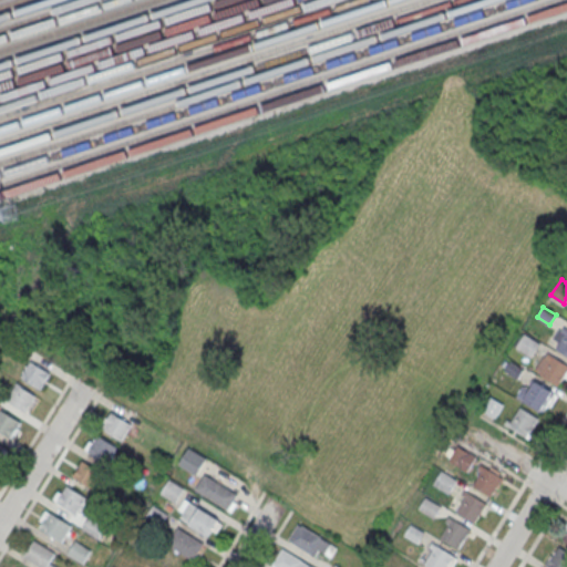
[(566,328),(565,327),(562,330),(559,328),(553,339),(559,343),(557,348),(566,354),(566,328)]
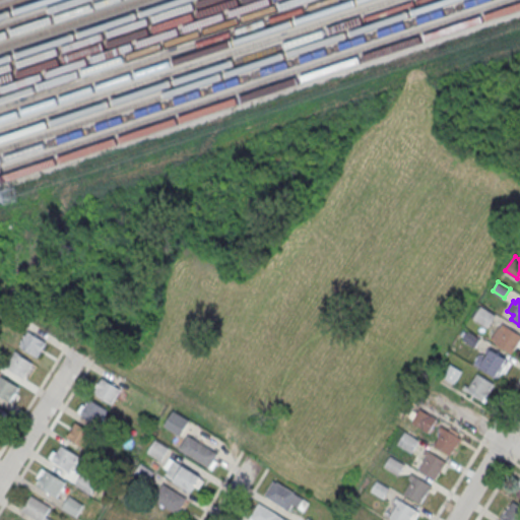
[(472,318),(488,328),(497,314),(481,305),(472,318)]
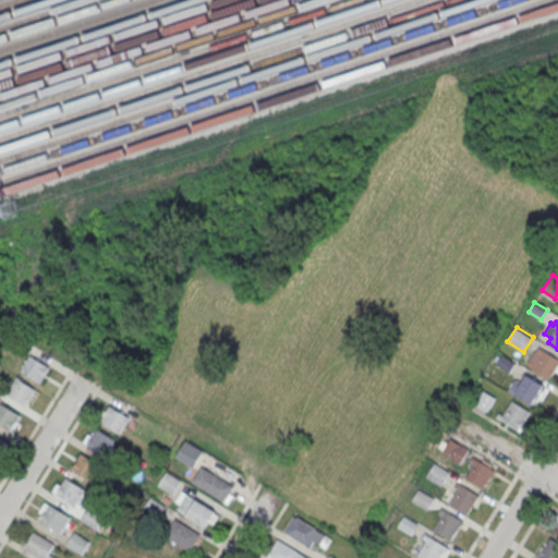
[(557,359),(541,348),(537,351),(535,350),(526,364),(533,367),(532,368),(549,380),(557,365),(557,359)]
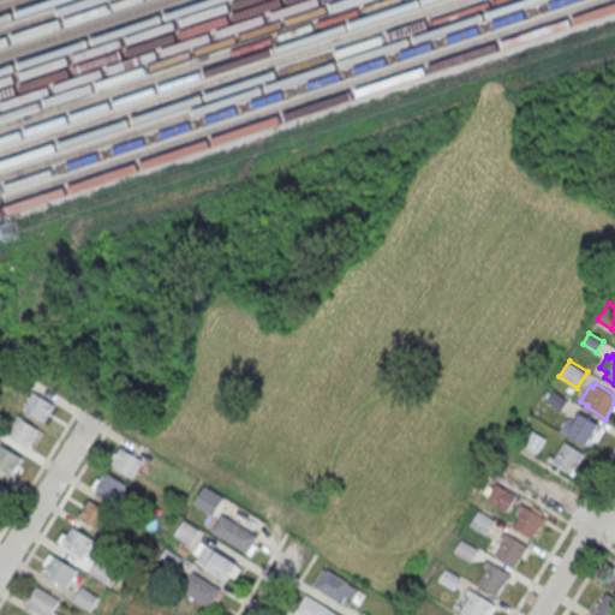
[(35,392),(23,410),(45,423),(55,405),(35,392)]
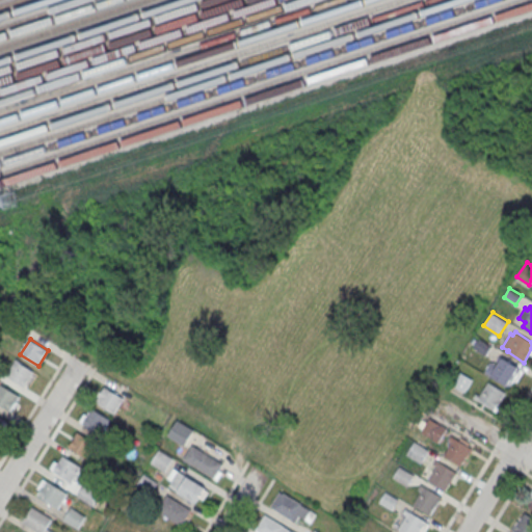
[(486,354),(474,347),(479,339),(491,346),(486,354)]
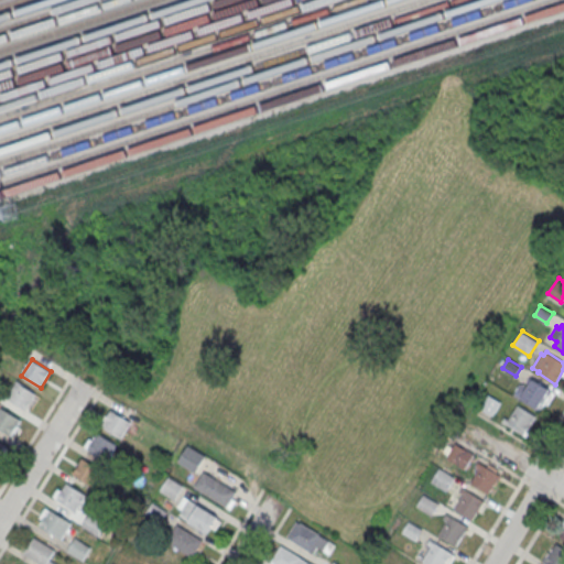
[(532,379),(521,398),(539,409),(550,390),(532,379)]
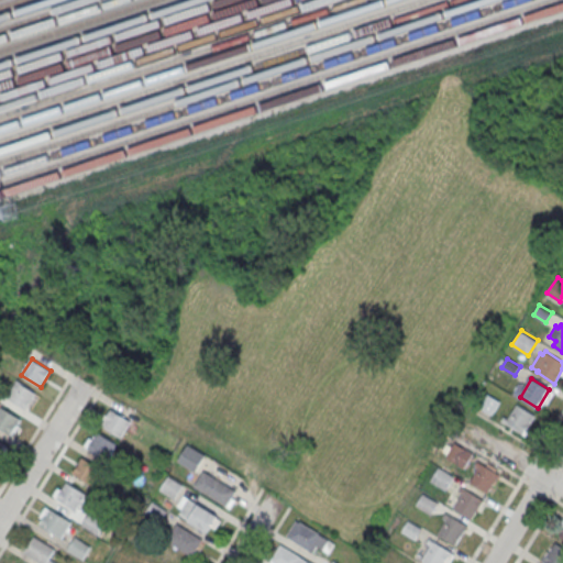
[(17,382),(7,397),(26,409),(36,394),(17,382)]
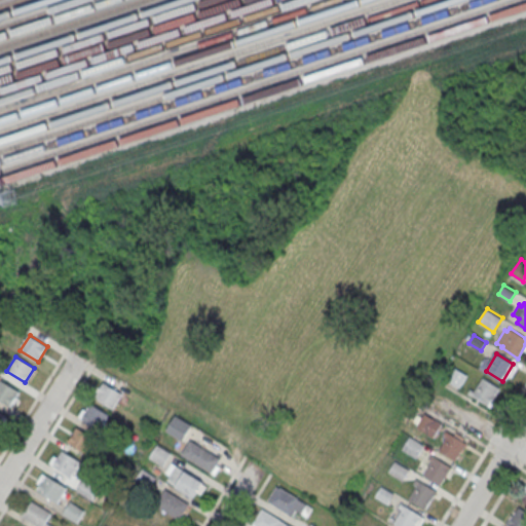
[(459,387),(467,375),(455,368),(448,380),(459,387)]
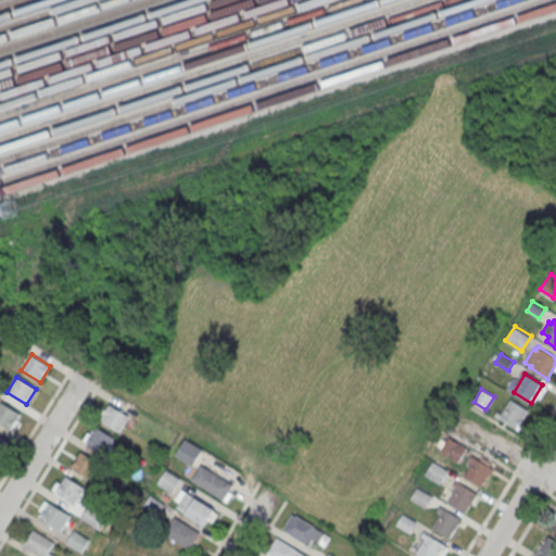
[(510,399),(502,414),(497,411),(495,415),(519,430),(521,426),(518,424),(528,408),(510,399)]
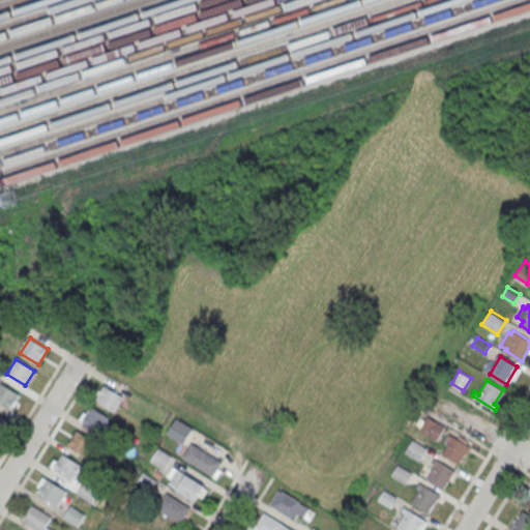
[(2,384),(0,387),(0,403),(10,410),(20,394),(2,384)]
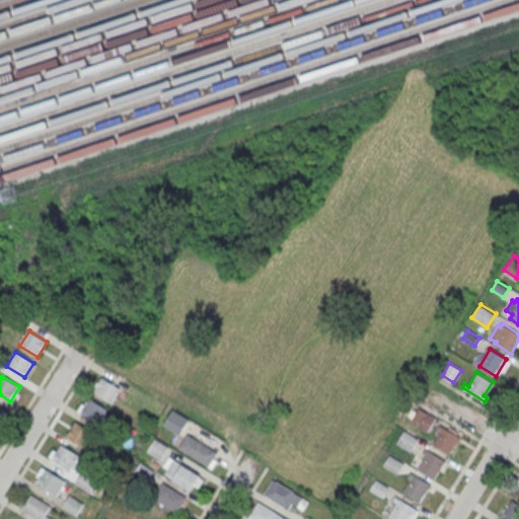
[(120,387),(102,377),(93,391),(110,402),(120,387)]
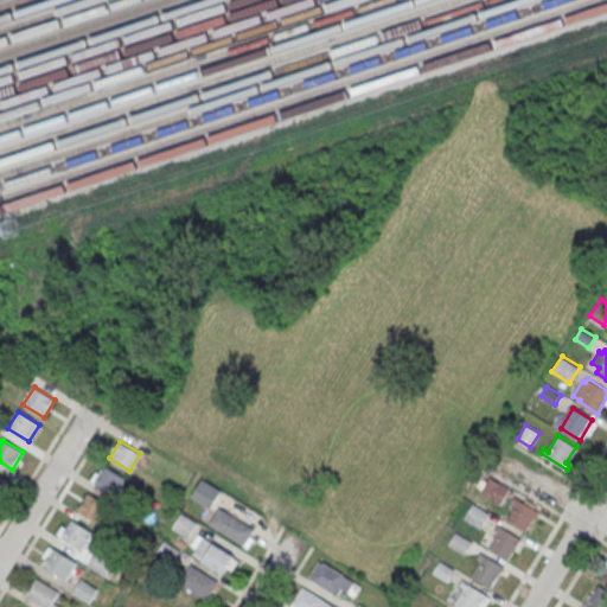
[(125,478),(104,465),(94,483),(115,496),(125,478)]
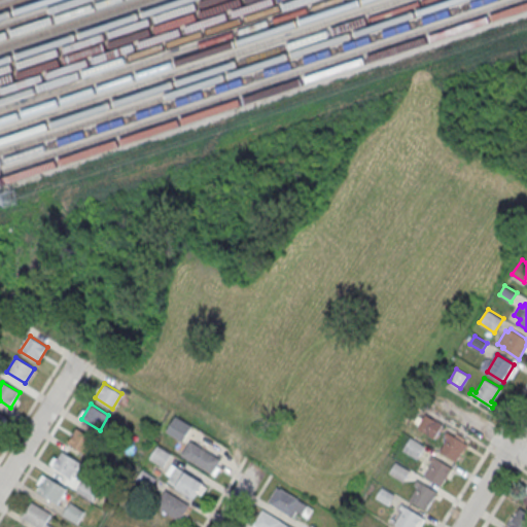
[(417,427),(434,438),(443,425),(425,414),(417,427)]
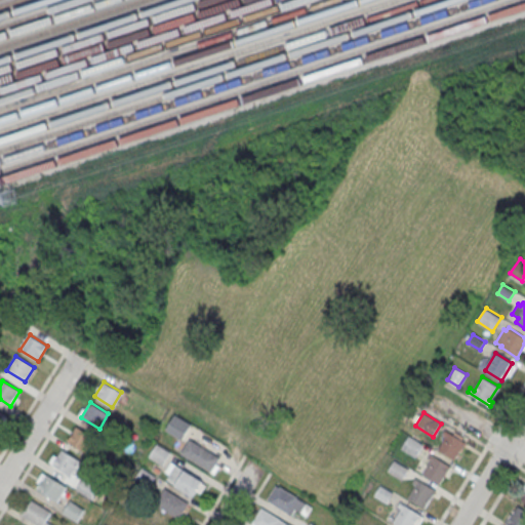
[(192,425),(175,413),(165,429),(182,440),(192,425)]
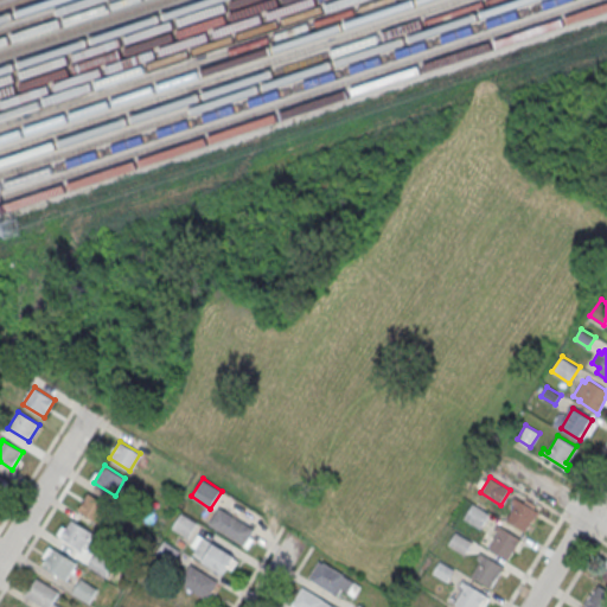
[(109,505),(89,493),(78,510),(98,523),(109,505)]
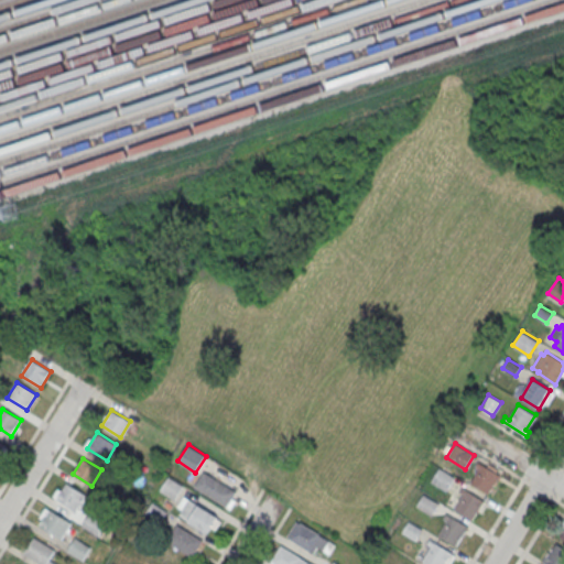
[(483,464),(470,483),(488,494),(500,476),(483,464)]
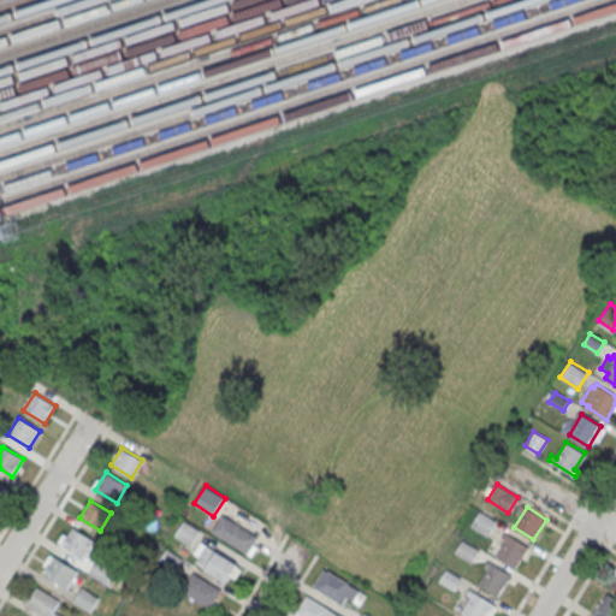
[(489,534),(496,520),(479,511),(472,526),(489,534)]
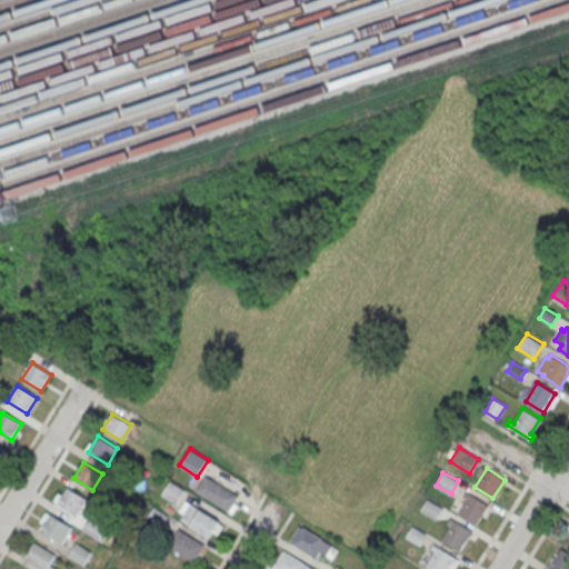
[(238,496),(206,475),(196,490),(228,511),(238,496)]
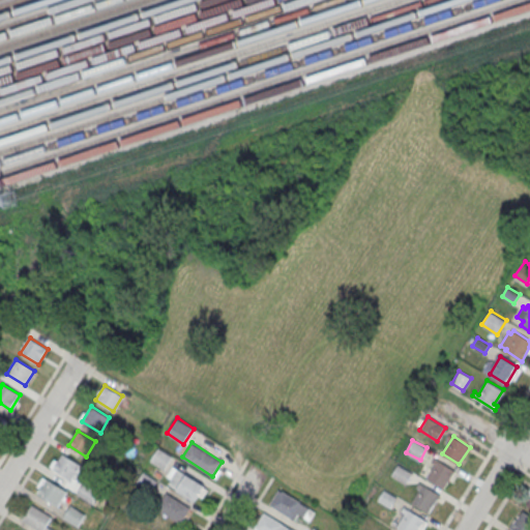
[(165,469),(172,455),(157,447),(150,461),(165,469)]
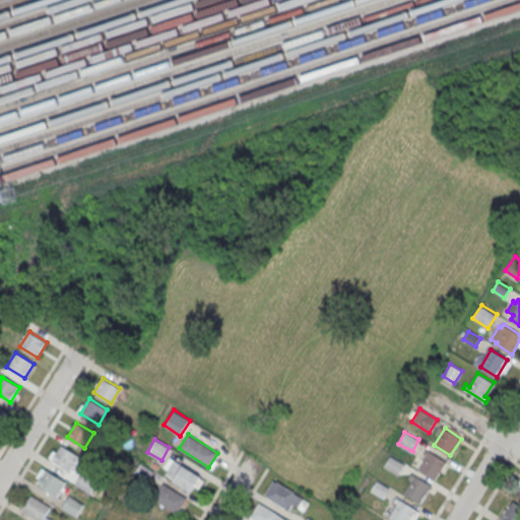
[(82,456),(62,445),(53,459),(73,471),(82,456)]
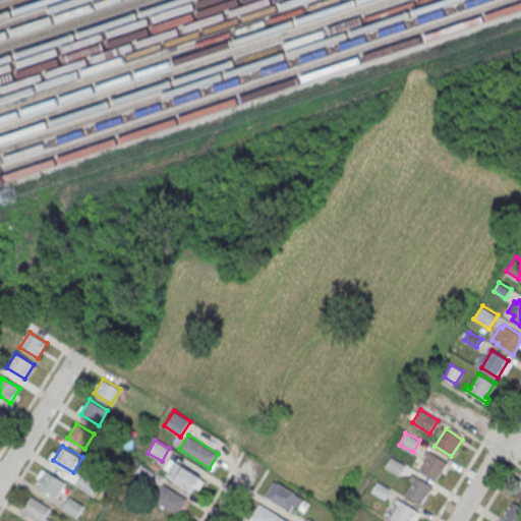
[(430,453),(419,470),(436,480),(447,463),(430,453)]
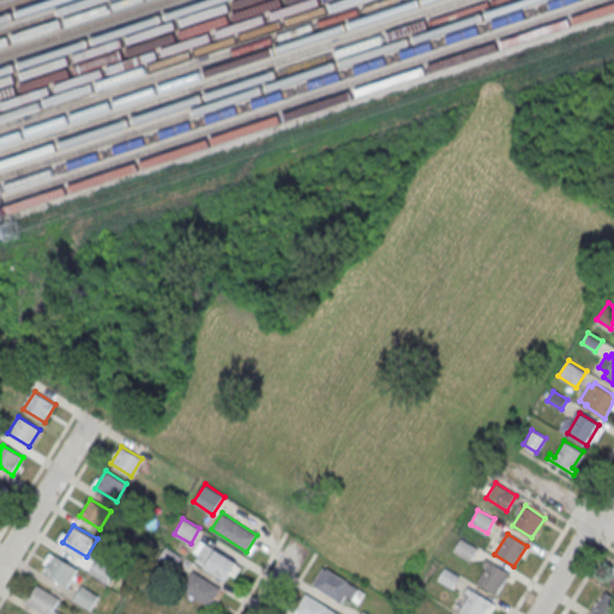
[(461,539),(453,551),(470,561),(477,549),(461,539)]
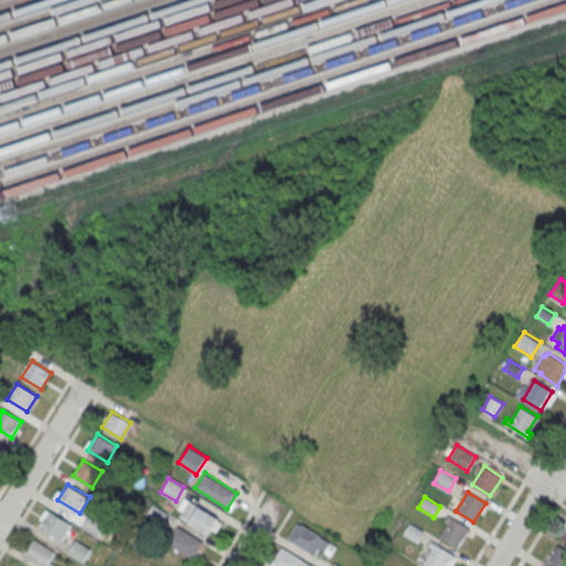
[(216,517),(190,500),(179,516),(206,534),(216,517)]
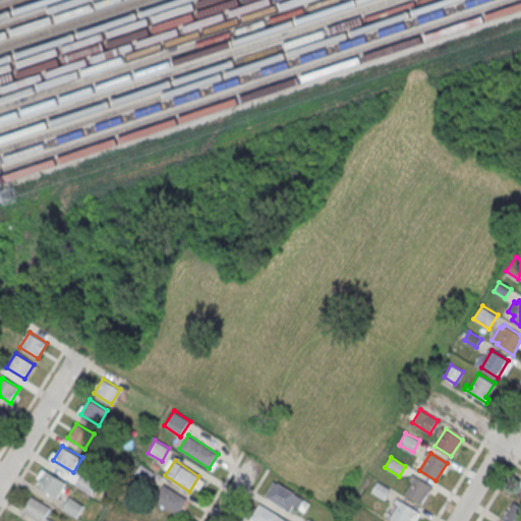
[(65,482),(45,470),(37,485),(56,498),(65,482)]
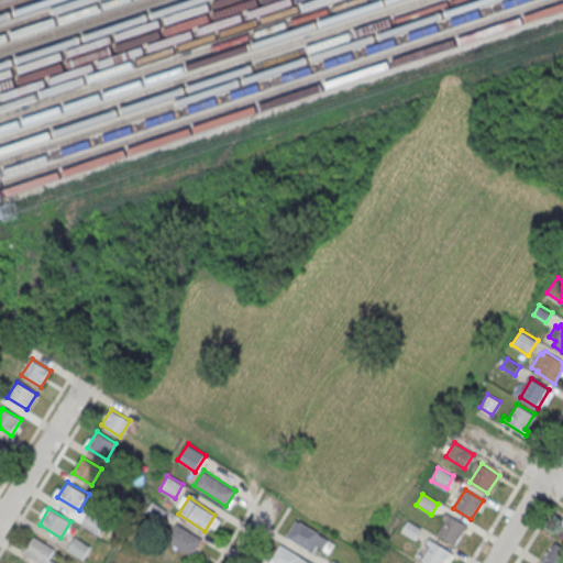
[(105,522),(88,514),(83,525),(98,533),(105,522)]
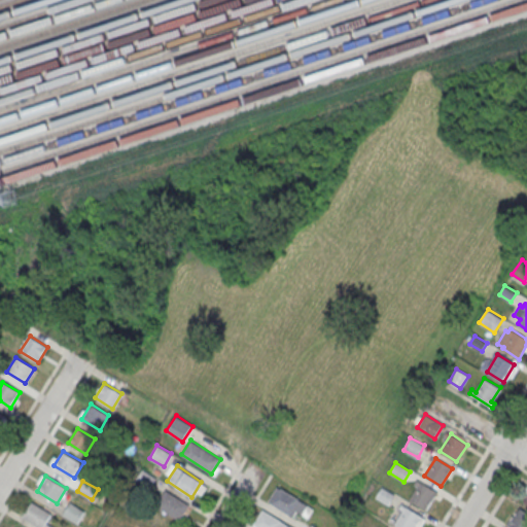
[(421,482),(410,499),(426,510),(437,492),(421,482)]
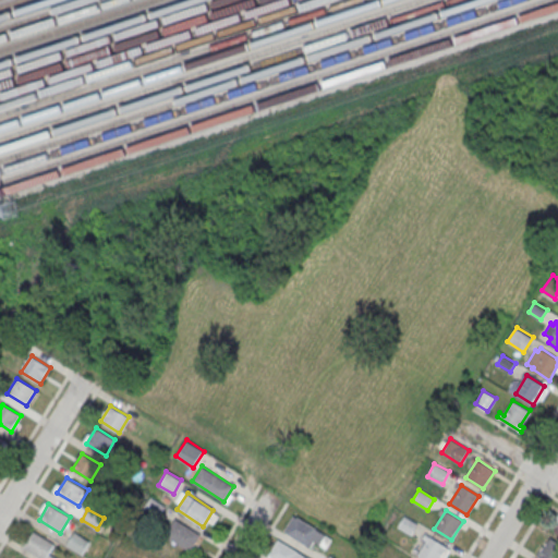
[(316,541),(326,546),(331,536),(293,514),(282,532),(312,548),(316,541)]
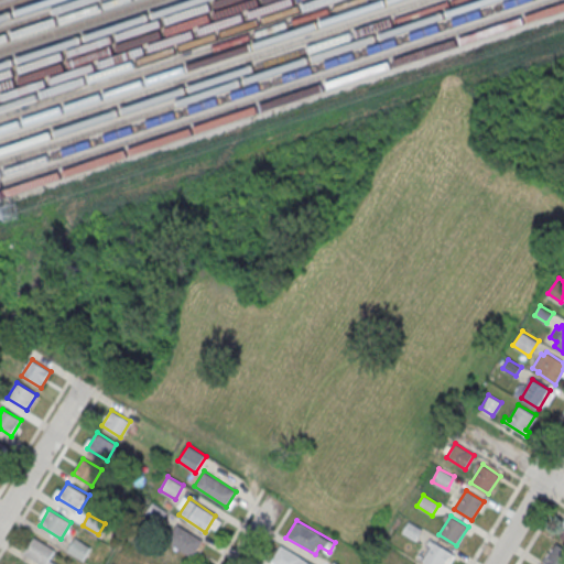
[(422,529),(415,540),(402,532),(409,521),(422,529)]
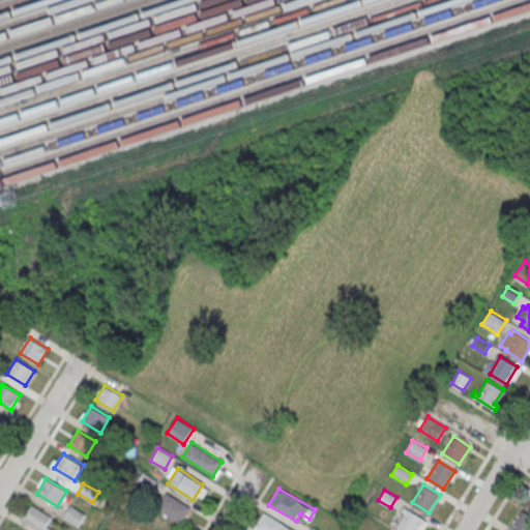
[(190,507),(166,492),(155,507),(180,523),(190,507)]
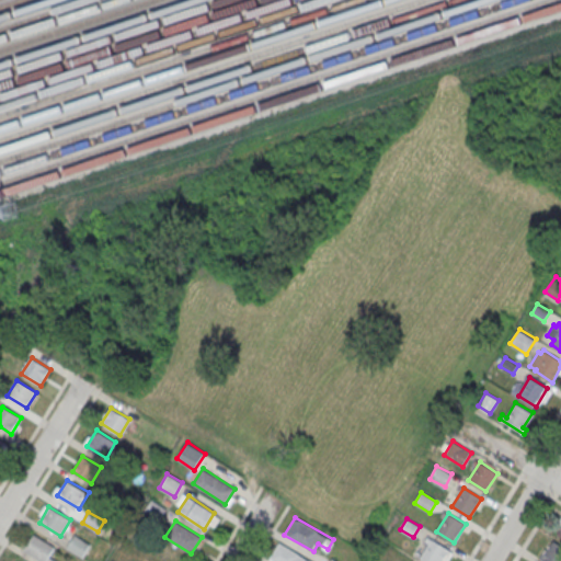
[(81,557),(90,544),(73,534),(66,547),(81,557)]
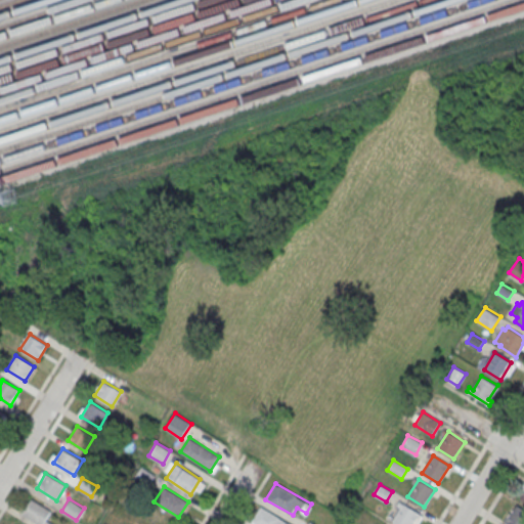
[(51,511),(32,499),(23,514),(39,523),(54,523),(47,519),(51,511)]
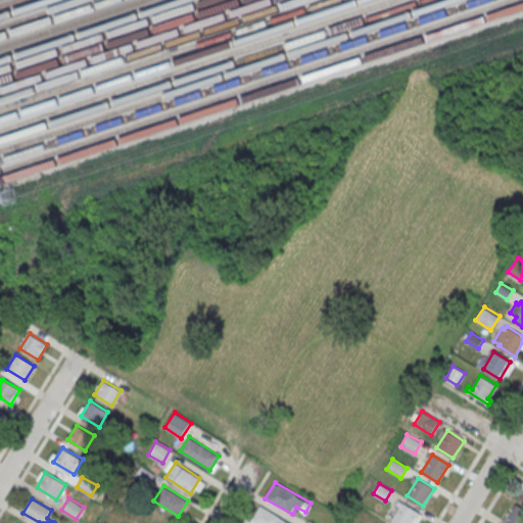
[(402,503),(391,519),(396,522),(412,522),(419,513),(402,503)]
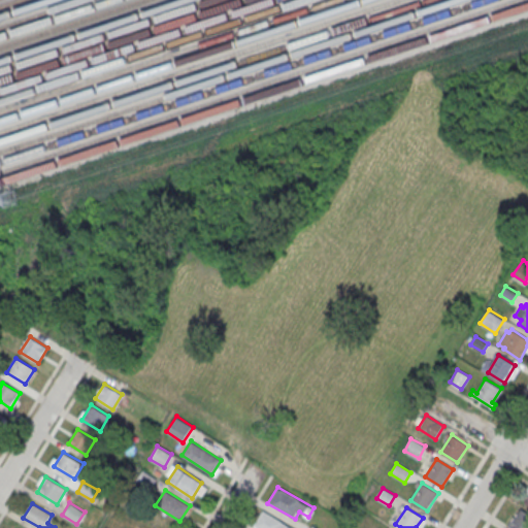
[(527,527),(527,513),(517,507),(507,526),(510,527),(527,527)]
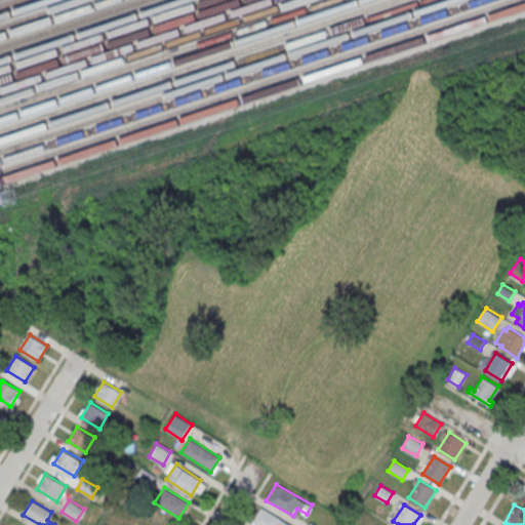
[(289,524),(261,508),(252,522),(256,524),(289,524)]
